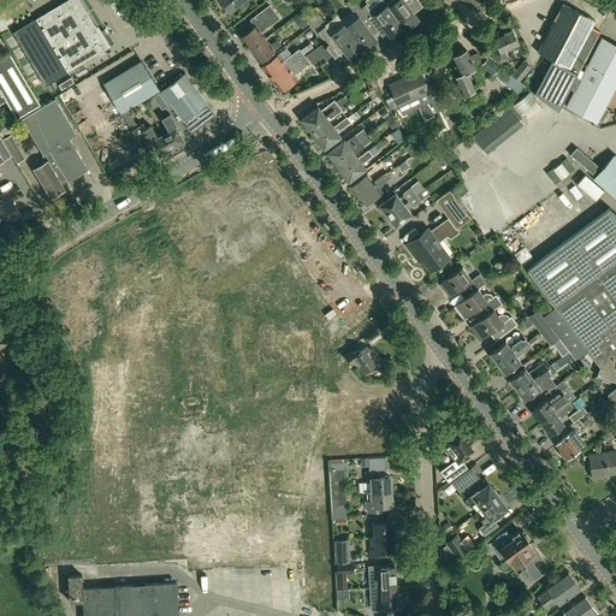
[(36,18),(12,31),(45,86),(69,72),(67,72),(110,47),(81,0),(66,0),(36,18)]
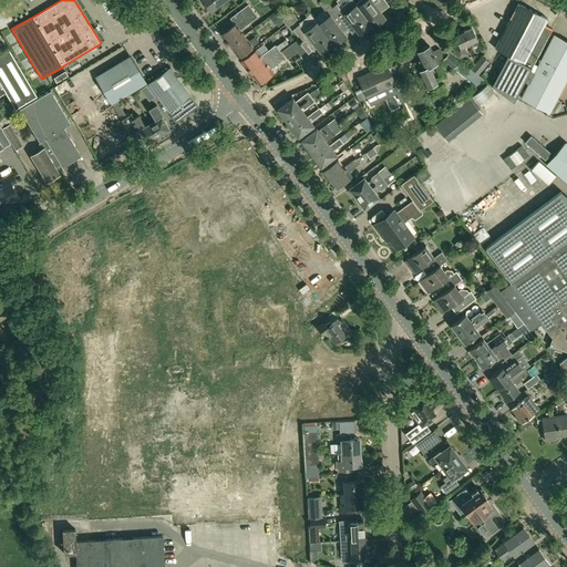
[(203,0),(210,10),(224,0),(203,0)]
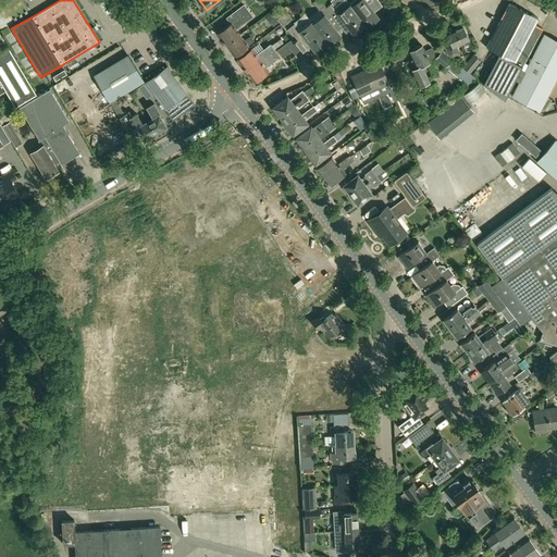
[(313,25),(326,42),(337,34),(334,28),(338,24),(326,8),(324,5),(320,0),(311,0),(319,10),(323,16),(313,25)]
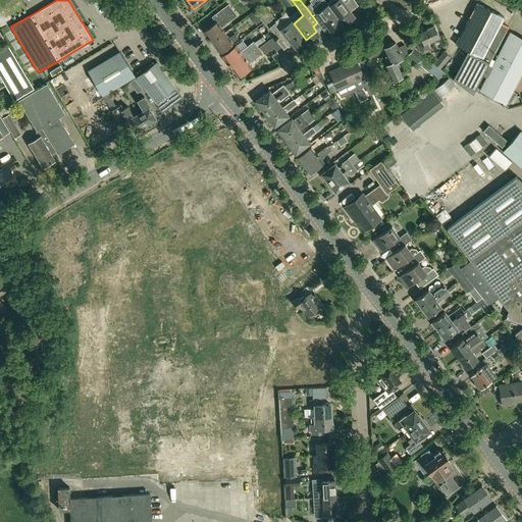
[(306,7),(317,22),(321,28),(326,24),(332,31),(343,23),(329,7),(324,0),(322,0),(314,6),(312,3),(306,7)]
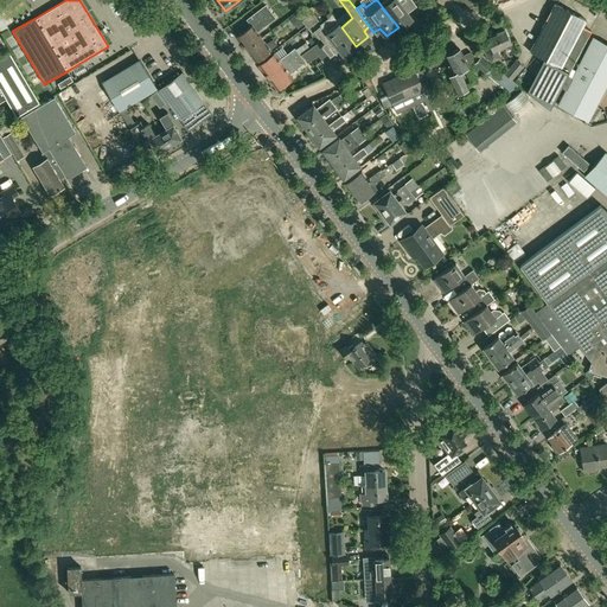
[(393,0),(383,8),(398,27),(400,30),(413,19),(398,1),(398,0),(393,0)]
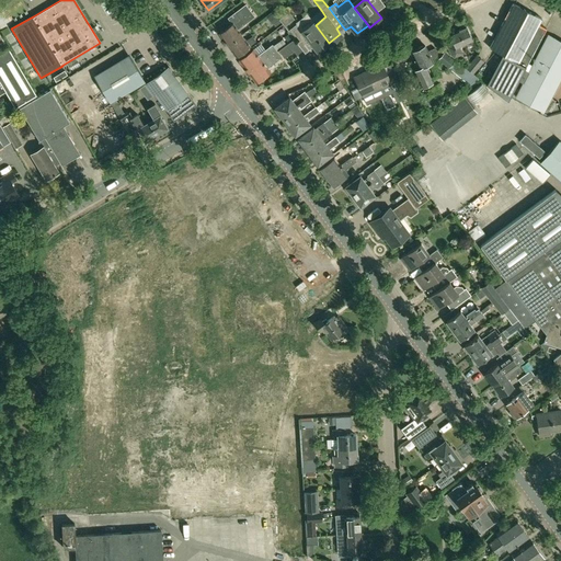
[(502,55),(487,84),(508,101),(526,67),(546,30),(538,25),(542,19),(513,3),(489,48),(502,55)]
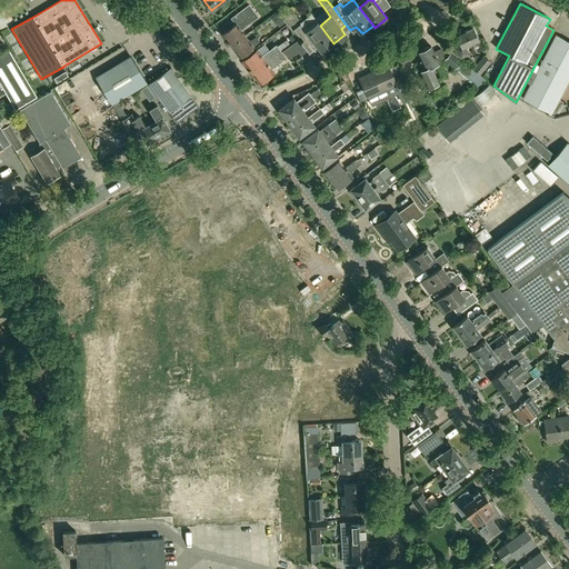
[(231,46),(245,36),(240,30),(258,17),(249,6),(238,15),(241,20),(223,35),(231,46)]
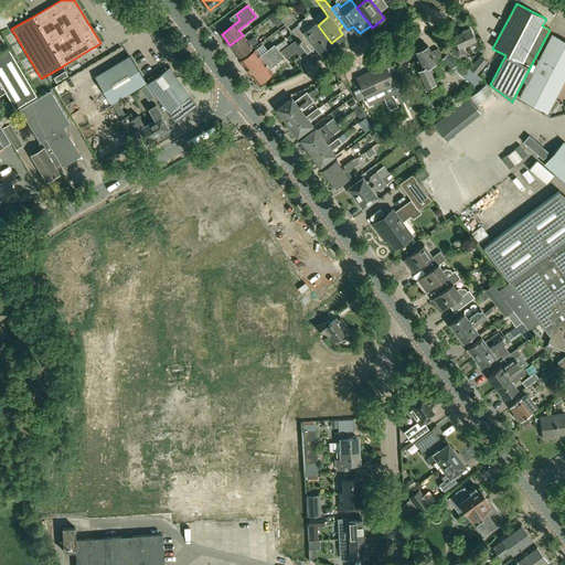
[(291,12),(283,19),(287,25),(296,19),(291,12)]
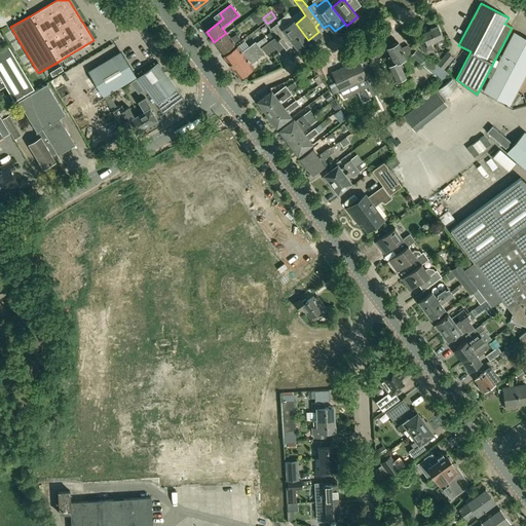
[(278,22),(273,27),(283,39),(288,35),(298,48),(308,40),(296,24),(294,22),(284,29),(278,22)]
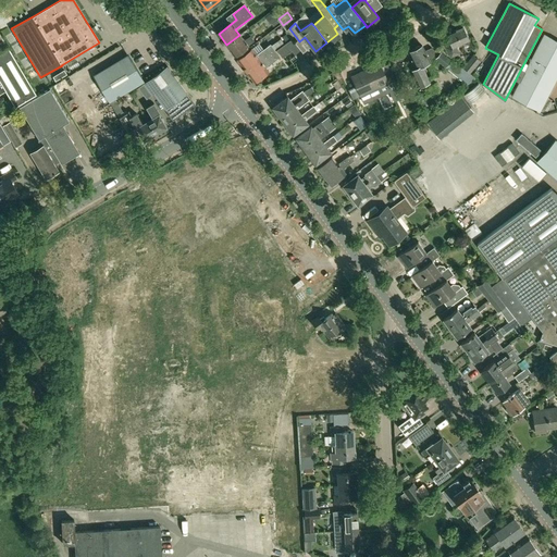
[(450,45),(444,47),(448,54),(450,57),(459,53),(456,46),(469,39),(462,26),(455,31),(456,32),(446,36),(450,45)]
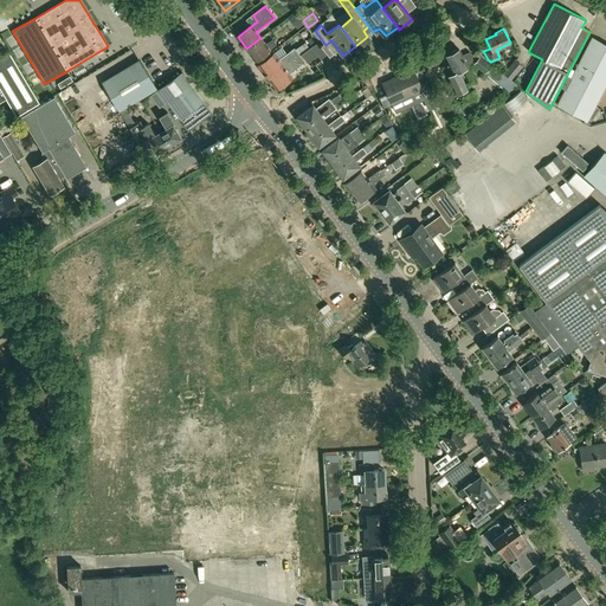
[(266,45),(260,38),(246,49),(256,60),(270,50),(277,45),(272,39),(266,45)]
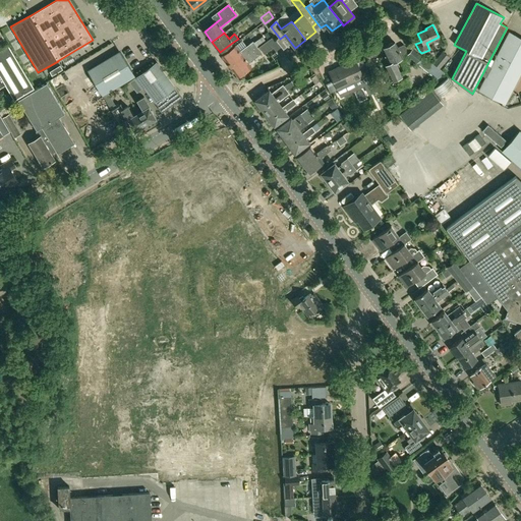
[(520,39),(519,38),(509,33),(490,67),(487,65),(482,75),(485,77),(479,90),(505,103),(520,71),(520,39)]
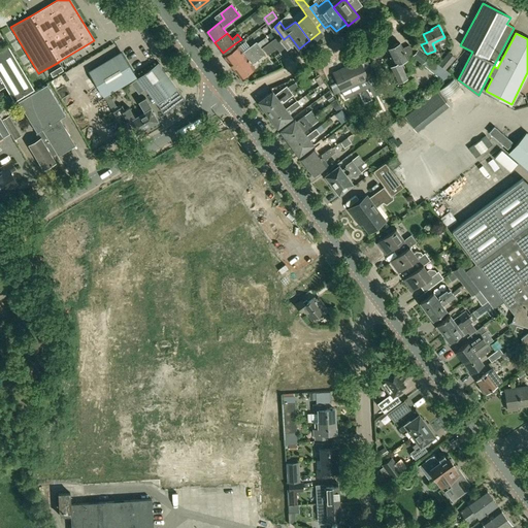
[(257,43),(261,48),(269,42),(266,36),(257,43)]
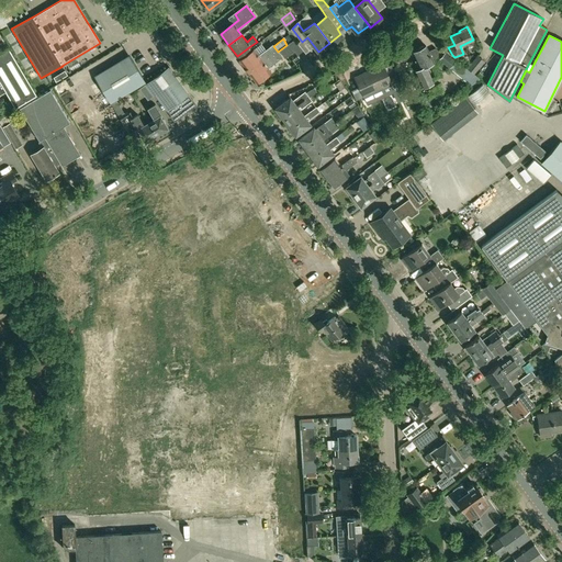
[(295,40),(289,44),(279,51),(285,58),(295,52),(301,47),(295,40)]
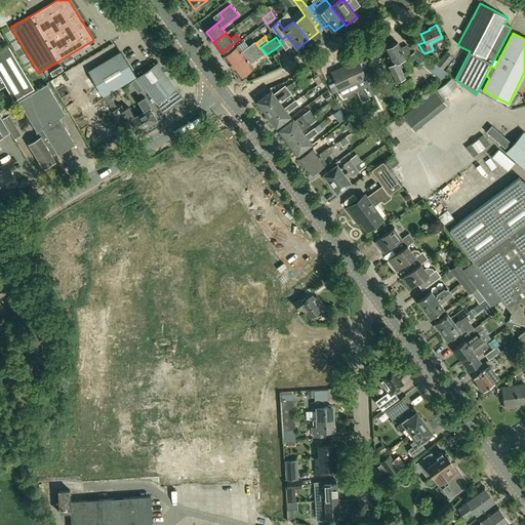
[(0,77),(5,86),(15,102),(35,90),(6,41),(5,42),(7,45),(0,49),(0,77)]
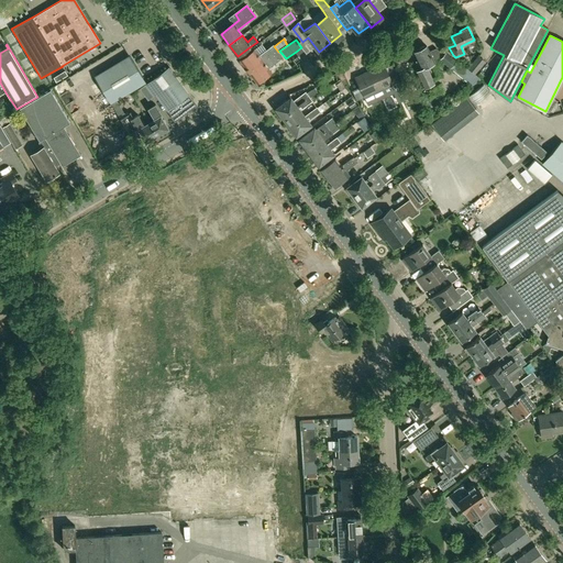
[(283,57),(278,52),(274,46),(274,45),(269,48),(274,53),(249,72),(257,83),(272,72),(268,67),(283,57)]
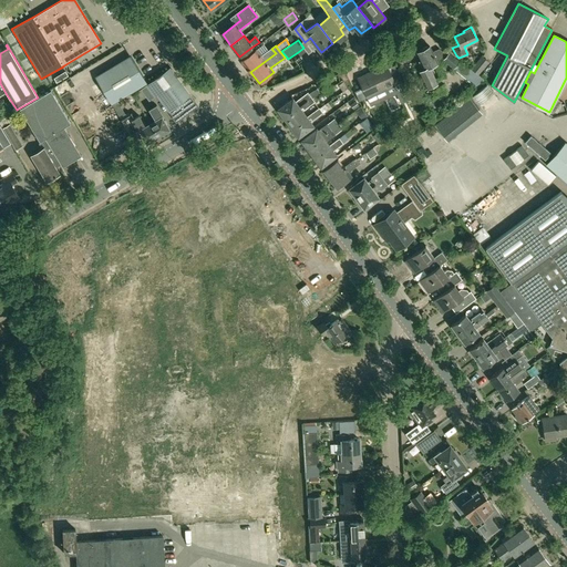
[(436,62),(443,60),(446,55),(439,49),(432,52),(430,47),(416,53),(420,61),(419,62),(422,69),(419,71),(426,88),(436,83),(429,66),(436,63),(436,62)]
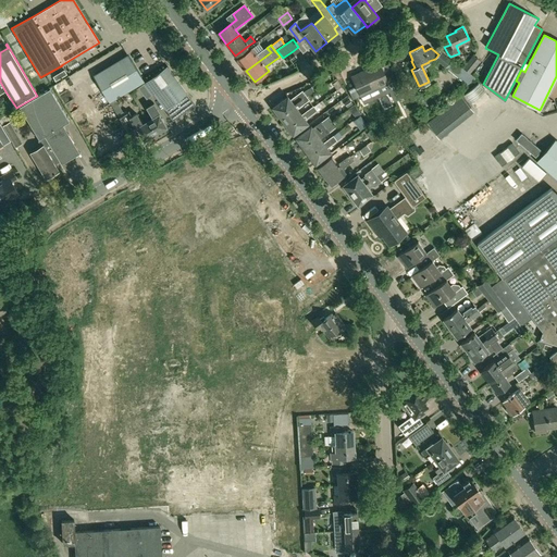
[(237,60),(246,71),(271,52),(267,48),(261,51),(262,52),(257,56),(251,49),(237,60)]
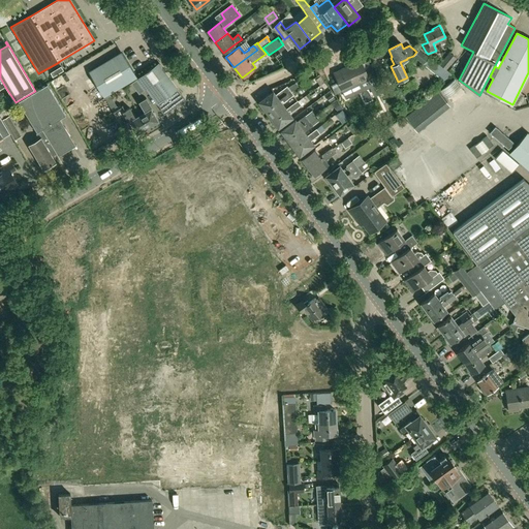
[(417,50),(416,52),(413,56),(423,64),(425,62),(428,58),(417,50)]
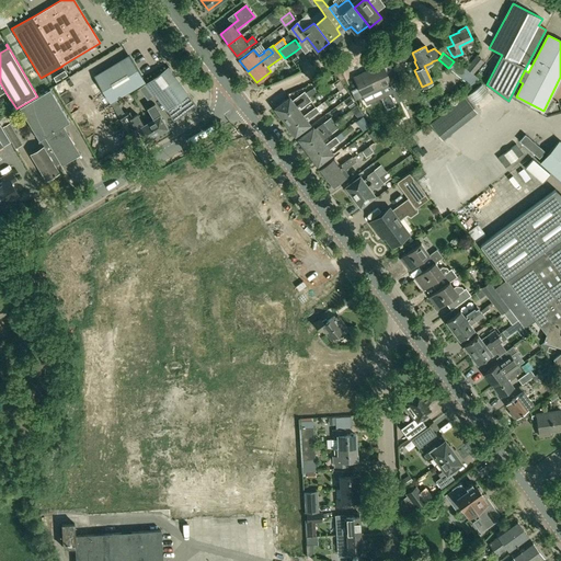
[(455,59),(477,78),(478,78),(473,75),(483,61),(477,55),(466,67),(455,59)]
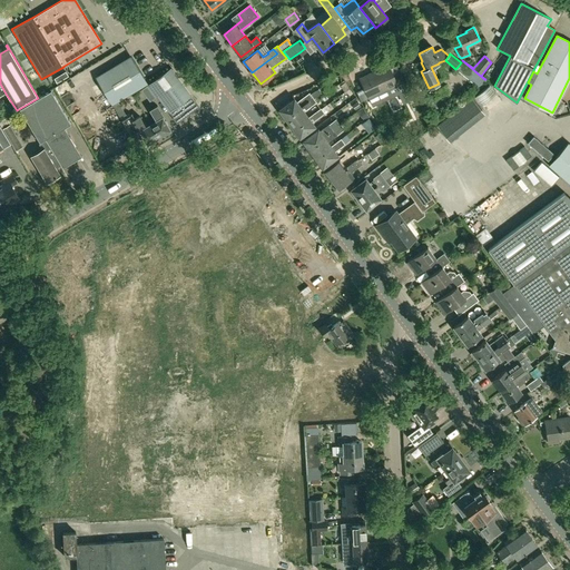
[(96,77),(111,104),(146,82),(143,76),(139,70),(131,57),(96,77)]
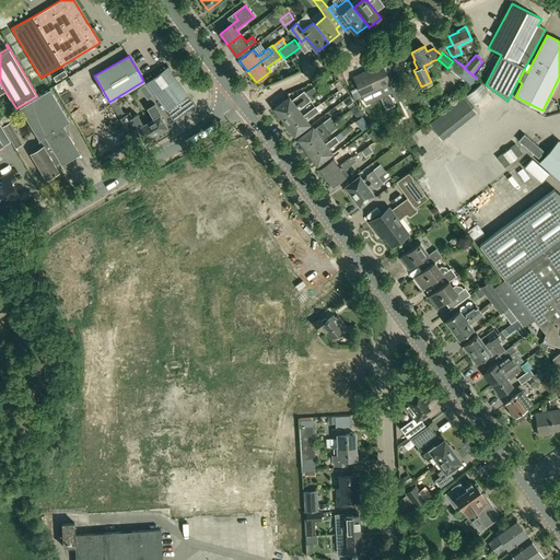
[(382,65),(353,77),(362,97),(363,96),(371,93),(391,84),(392,89),(396,86),(398,85),(392,69),(385,72),(382,65)]
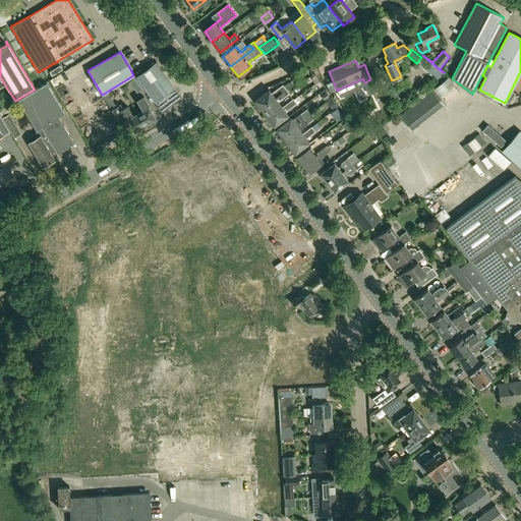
[(181,97),(162,70),(158,64),(156,62),(135,77),(142,88),(143,87),(155,102),(162,112),(181,97)]
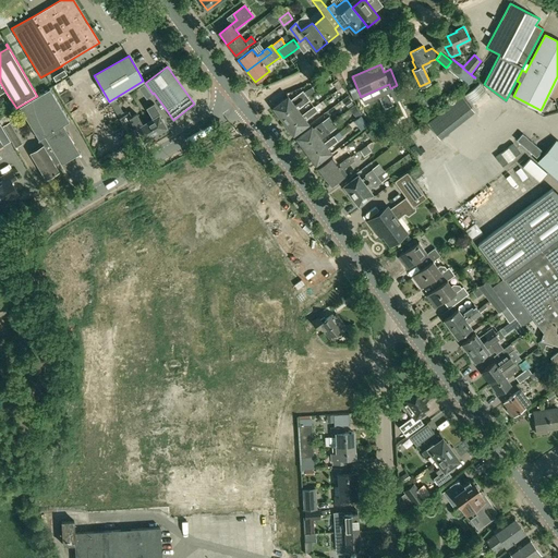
[(146,98),(152,95),(144,84),(138,87),(146,98)]
